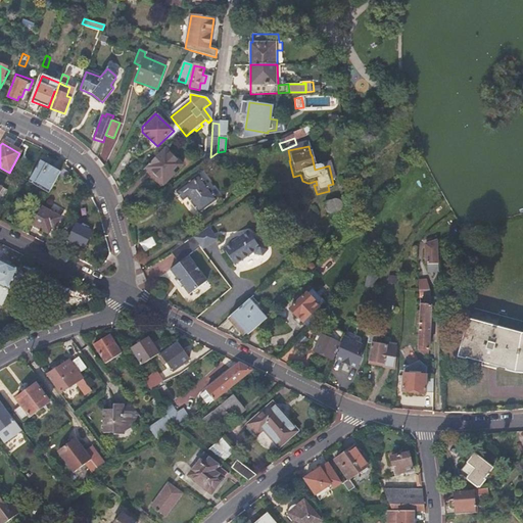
[(155,158),(147,167),(164,184),(182,167),(164,149),(155,158)]
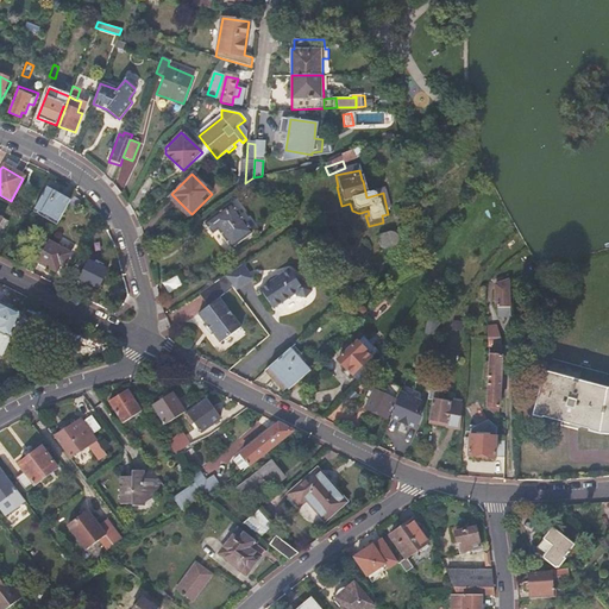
[(58,223),(70,200),(45,187),(33,209),(58,223)]
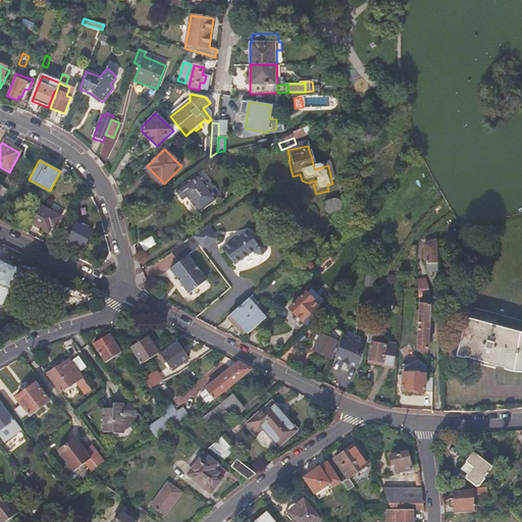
[(216,200),(199,175),(175,192),(181,201),(187,198),(197,213),(216,200)]
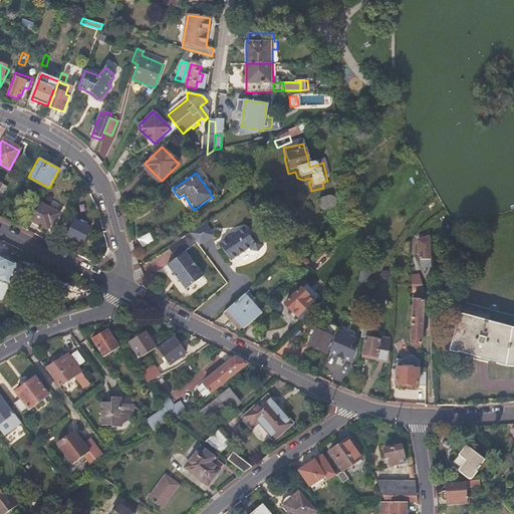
[(327,201),(316,204),(319,214),(332,211),(333,208),(332,205),(331,202),(329,202),(327,201)]
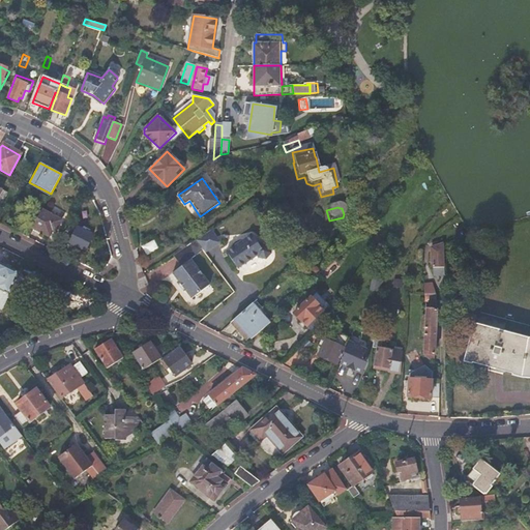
[(39,213),(32,227),(50,236),(53,230),(56,231),(62,221),(41,210),(39,213)]
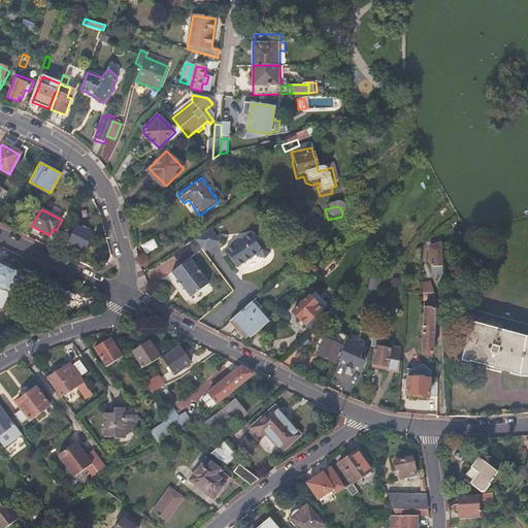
[(68,243),(76,227),(69,223),(61,239),(68,243)]
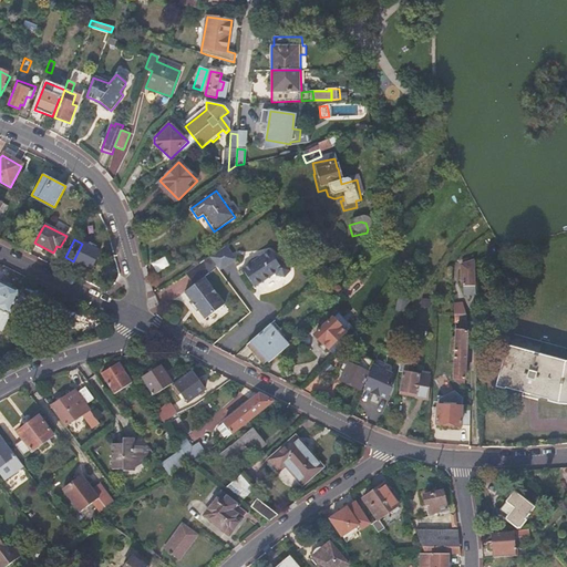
[(100,253),(82,244),(73,261),(90,270),(100,253)]
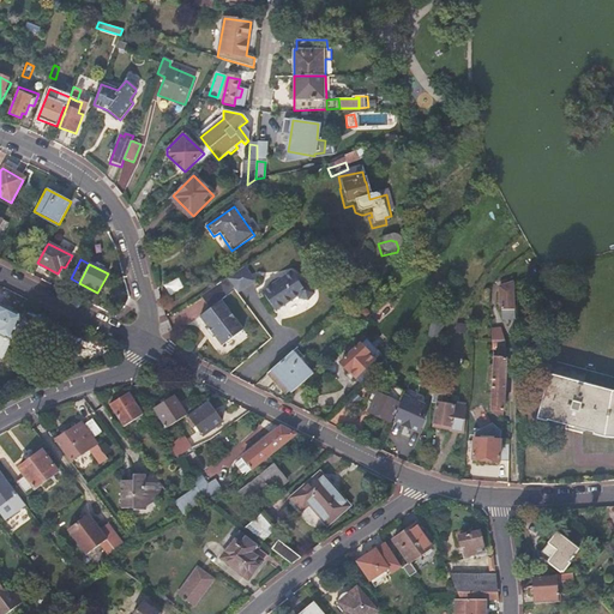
[(301,286),(293,272),(263,293),(276,312),(298,298),(299,299),(308,301),(315,294),(313,286),(304,283),(301,286)]
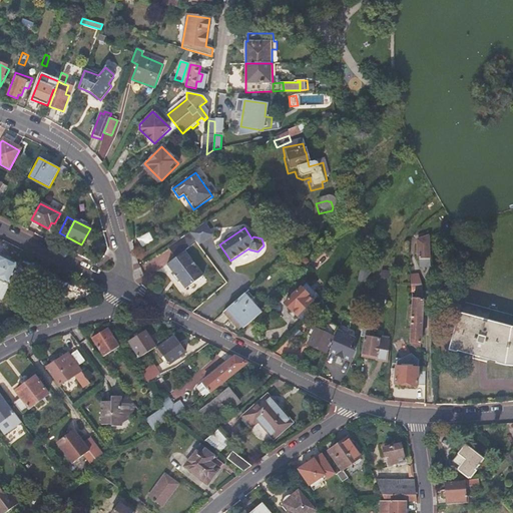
[(135,235),(140,247),(153,241),(148,229),(135,235)]
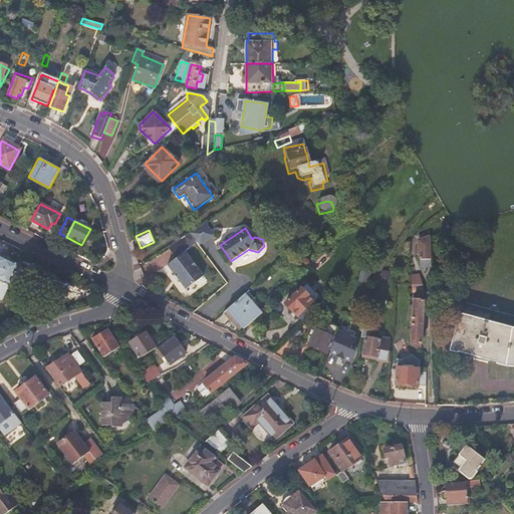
[(197,244),(190,234),(169,248),(176,259),(168,265),(187,290),(204,277),(185,252),(197,244)]
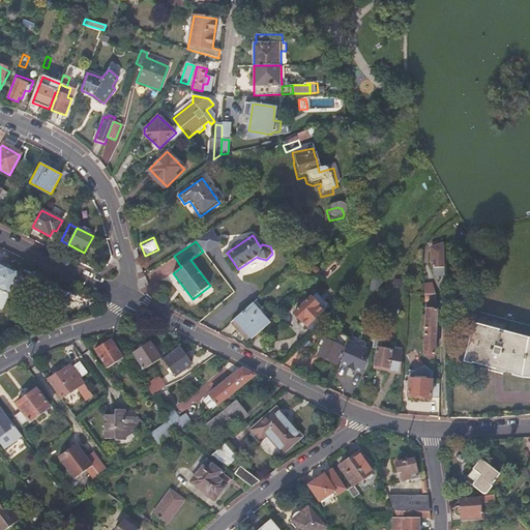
[(432,276),(443,275),(443,244),(431,248),(431,266),(432,266),(432,276)]
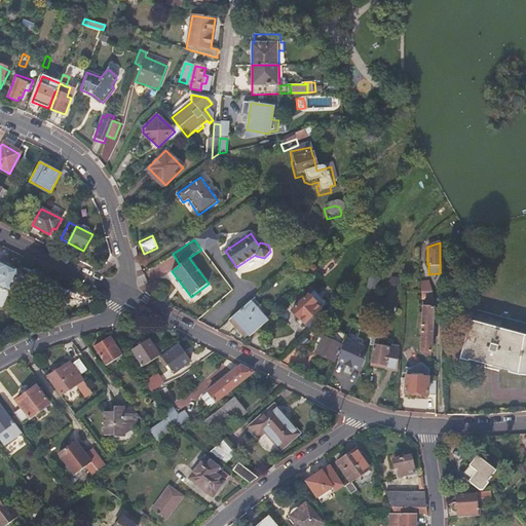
[(8,294),(20,271),(0,261),(0,306),(1,307),(8,294)]
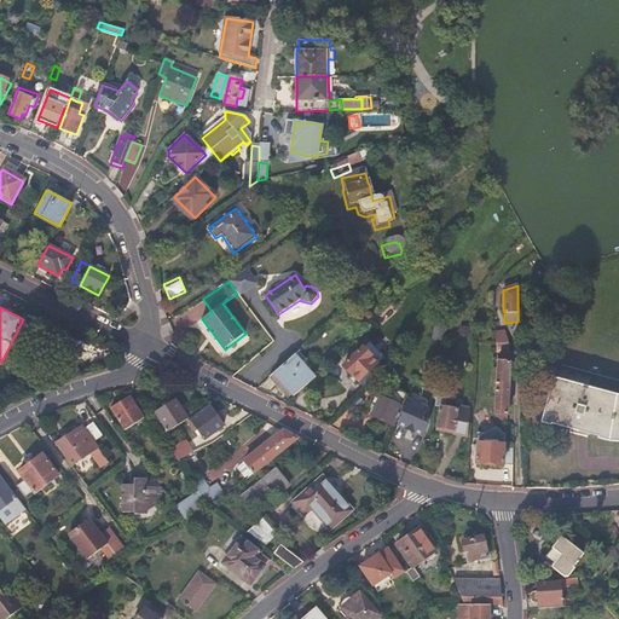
[(28,323),(23,319),(10,346),(15,347),(28,323)]
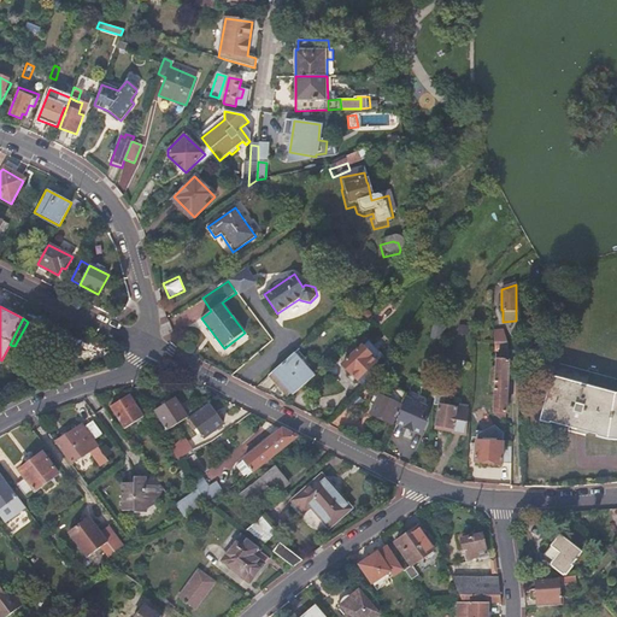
[(445,350),(446,345),(444,345),(446,325),(436,324),(434,344),(440,344),(440,350),(445,350)]
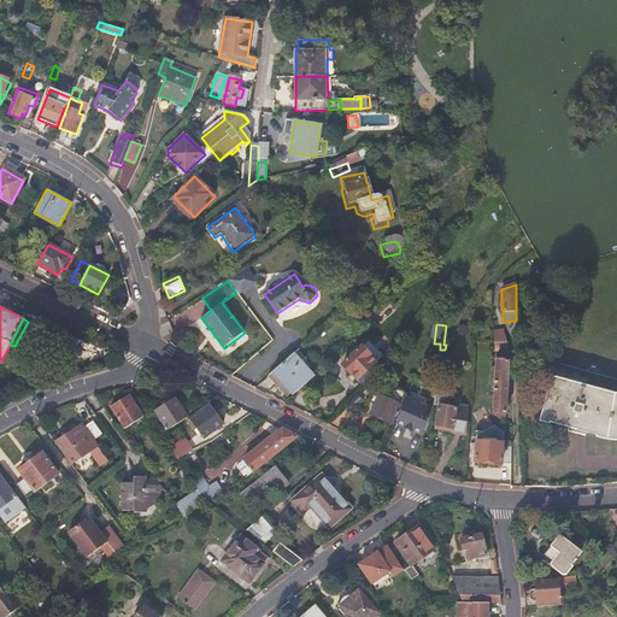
[(500,330),(492,330),(492,331),(493,352),(505,351),(506,344),(500,330)]
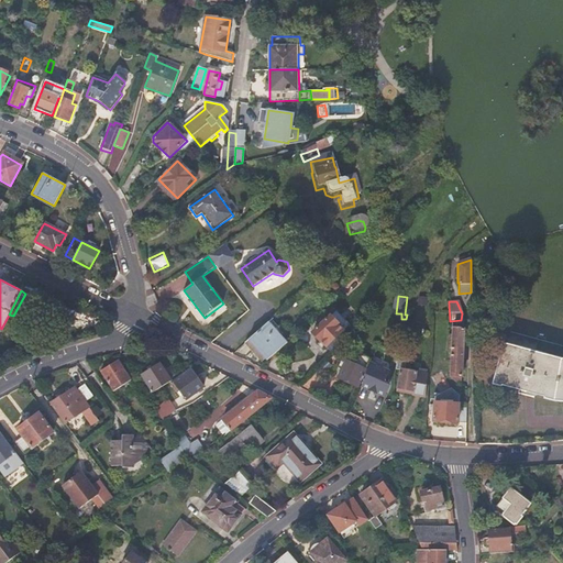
[(344,343),(345,342),(338,334),(341,330),(327,317),(311,332),(332,354),(344,343)]
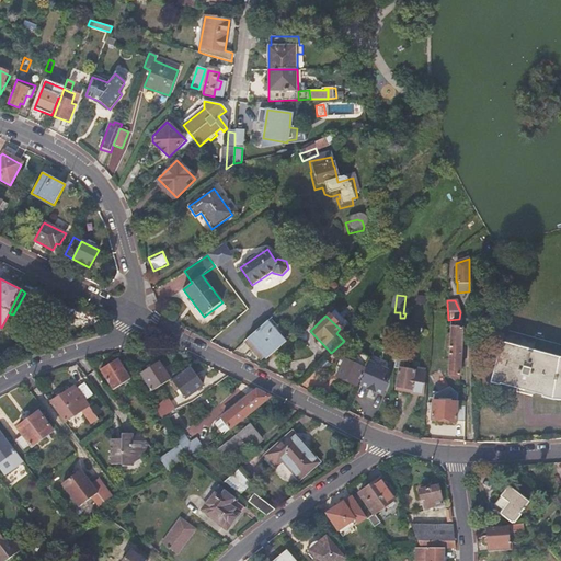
[(273,353),(286,341),(267,321),(253,334),(248,339),(267,359),(273,353)]
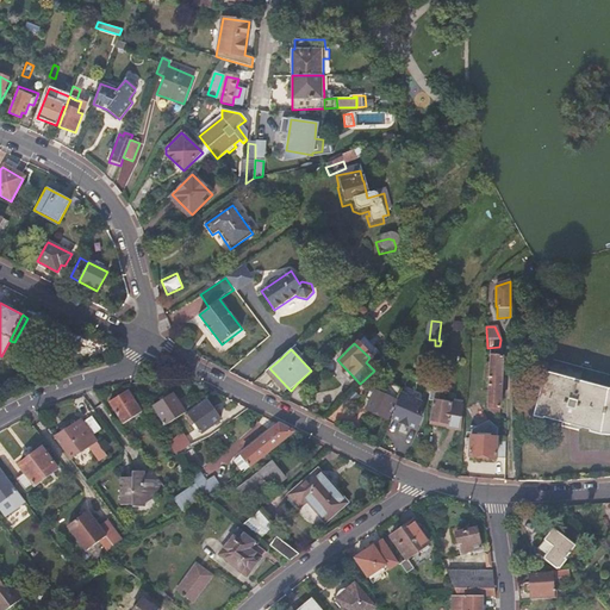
[(502,353),(489,353),(486,409),(498,417),(498,410),(500,409),(502,353)]
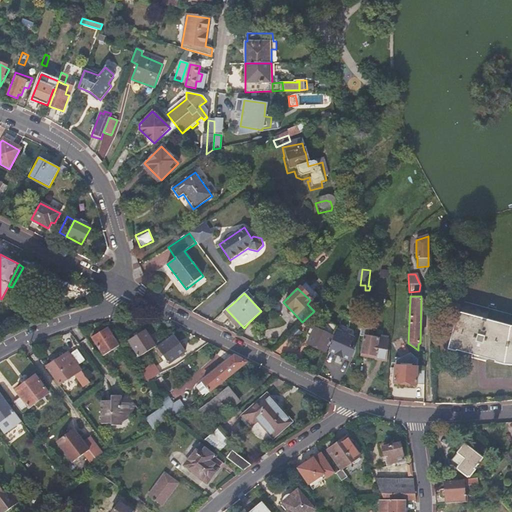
[(511,316),(507,316),(461,303),(449,346),(473,352),(472,356),(486,360),(487,356),(505,361),(511,361),(511,316)]
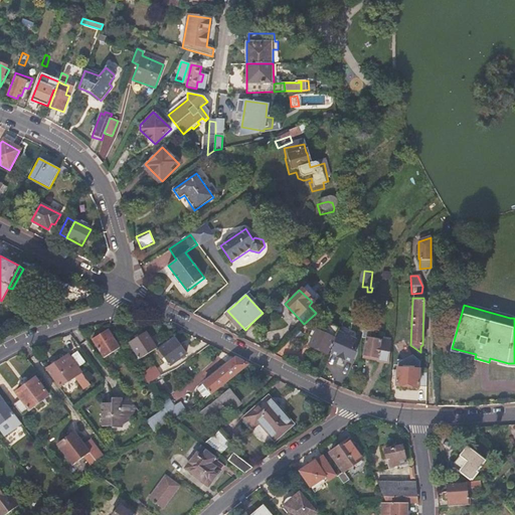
[(379,316),(368,314),(367,317),(367,321),(378,323),(379,316)]
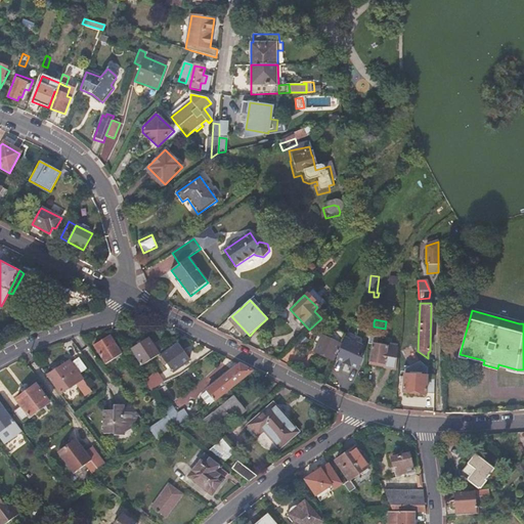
[(364,331),(372,335),(374,326),(374,322),(365,320),(364,331)]
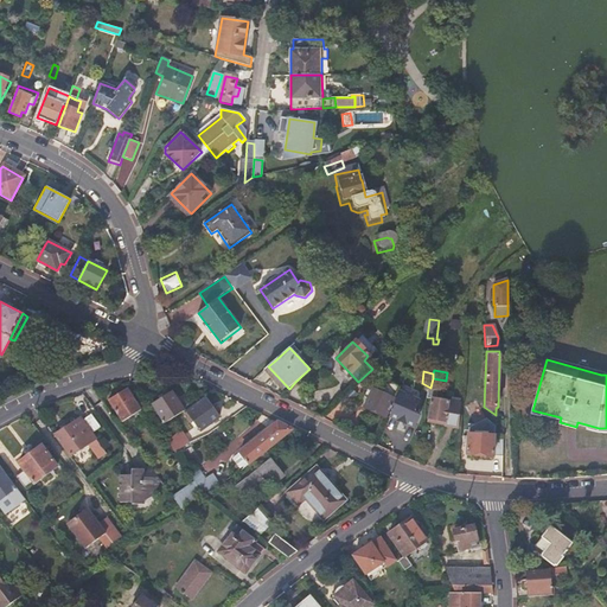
[(388,417),(403,388),(391,382),(384,393),(372,387),(368,396),(371,398),(368,406),(388,417)]
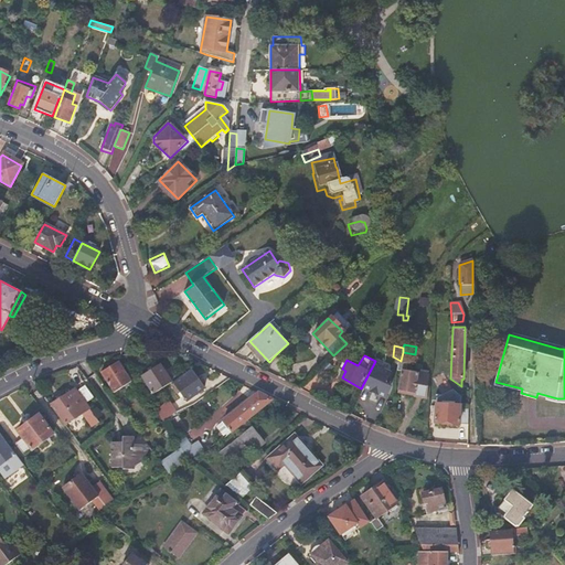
[(414,396),(427,398),(428,379),(428,376),(408,372),(409,365),(401,363),(400,371),(403,371),(398,390),(414,393),(414,396)]
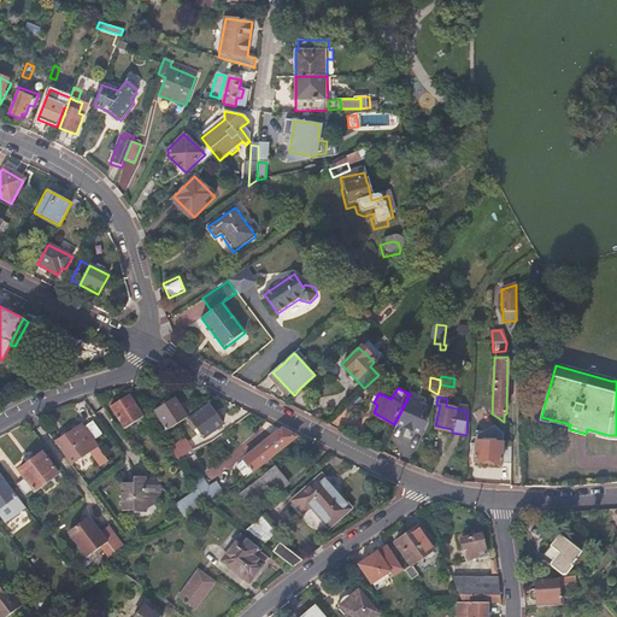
[(124,430),(145,421),(133,398),(112,407),(124,430)]
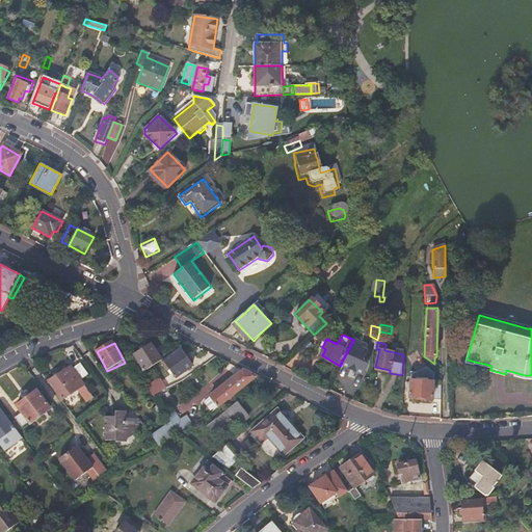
[(352,344),(347,354),(348,354),(353,356),(354,355),(358,347),(352,344)]
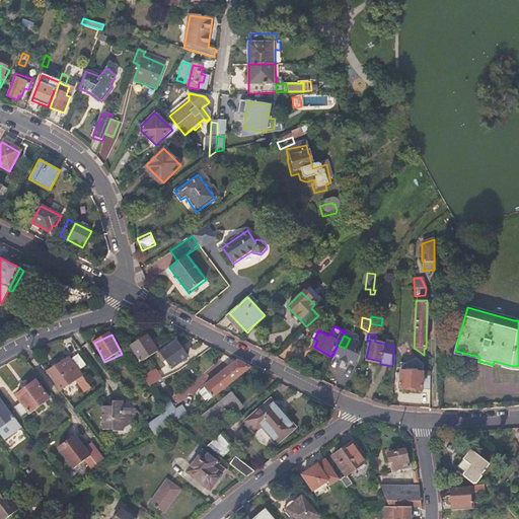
[(144,364),(160,352),(149,337),(133,347),(144,364)]
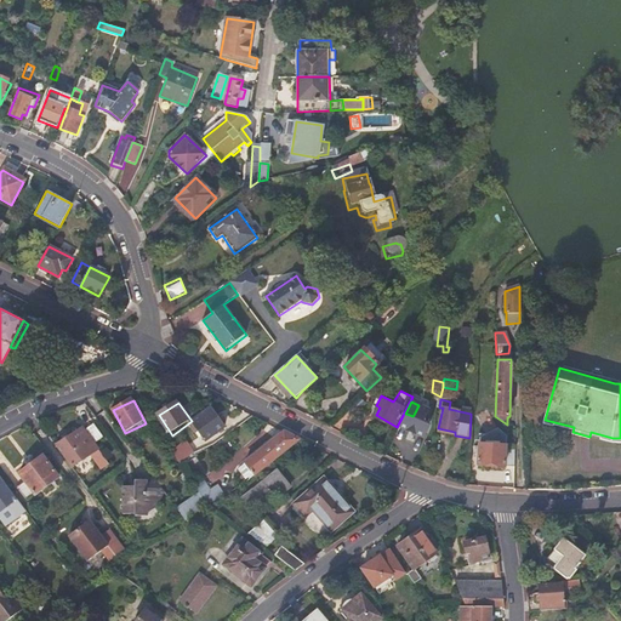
[(224,432),(212,411),(193,423),(206,443),(224,432)]
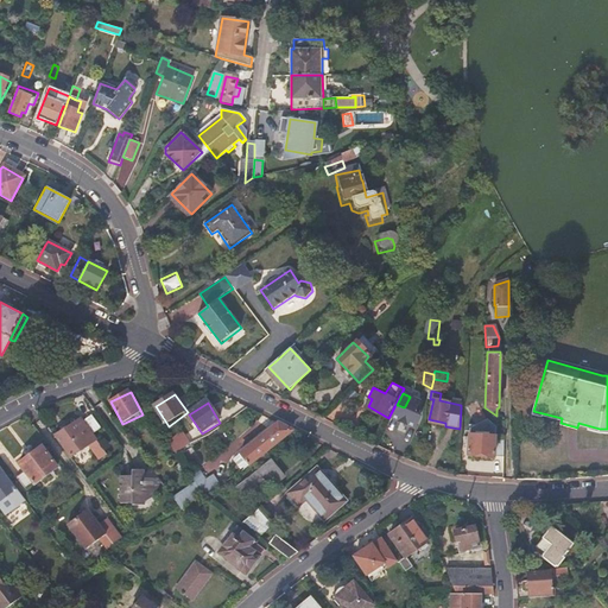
[(404,407),(398,405),(393,416),(415,428),(420,417),(419,416),(420,413),(405,406),(404,407)]
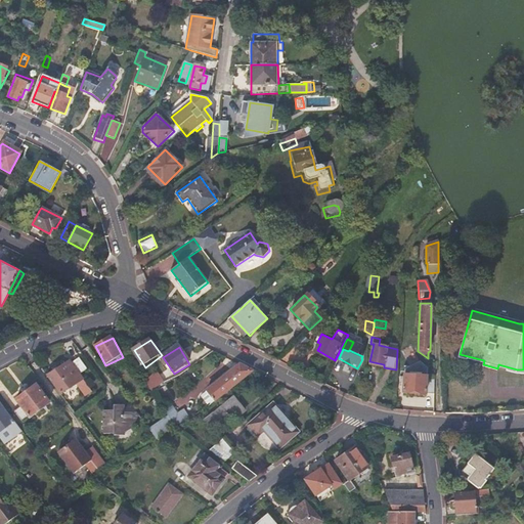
[(138,369),(129,354),(123,358),(132,373),(138,369)]
